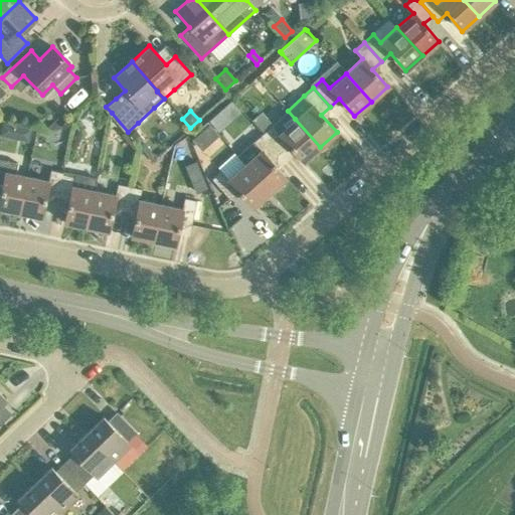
[(279,152),(288,145),(304,162),(320,147),(295,119),(288,111),(272,125),(262,133),(279,152)]
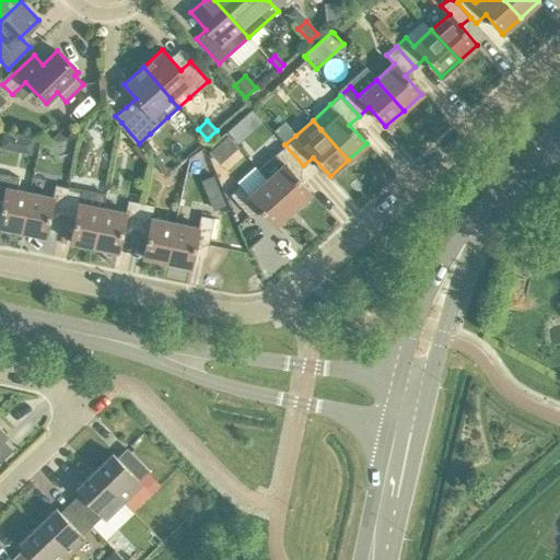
[(60,144),(69,137),(61,129),(48,141),(60,144)]
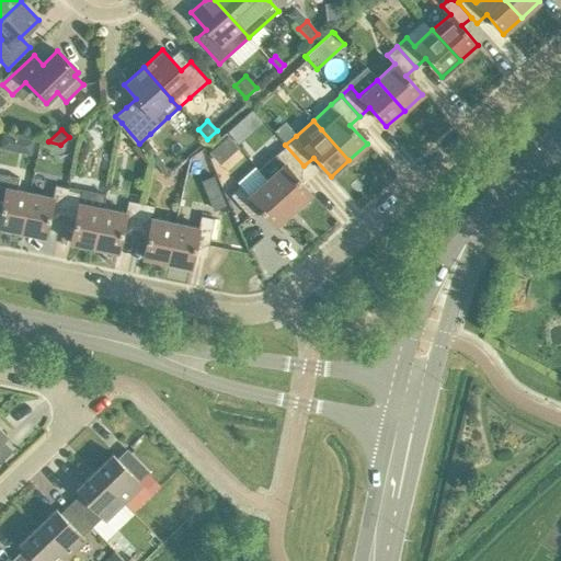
[(224,133),(209,146),(213,149),(219,144),(228,153),(237,147),(227,136),(224,133)]
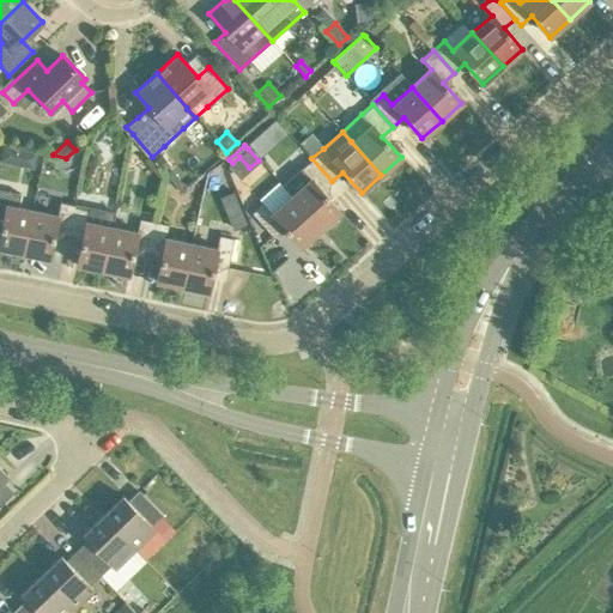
[(10,161),(12,147),(2,146),(0,157),(0,162),(6,164),(10,161)]
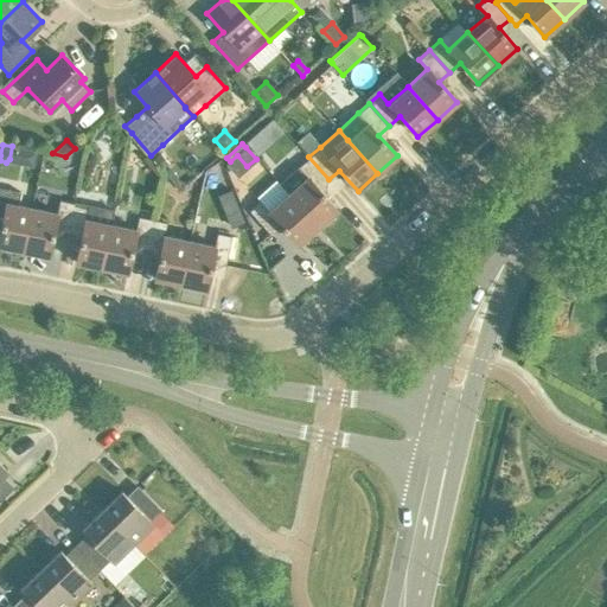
[(170,165),(160,154),(153,160),(163,171),(170,165)]
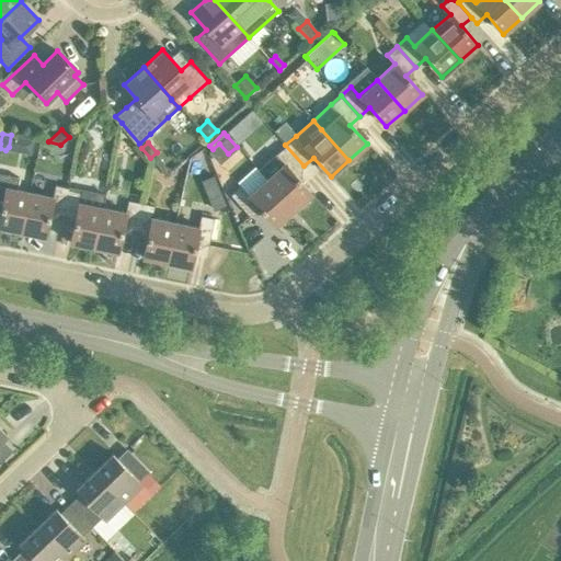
[(275,155),(258,170),(265,179),(293,209),(311,193),(295,174),(304,165),(285,145),(275,155)]
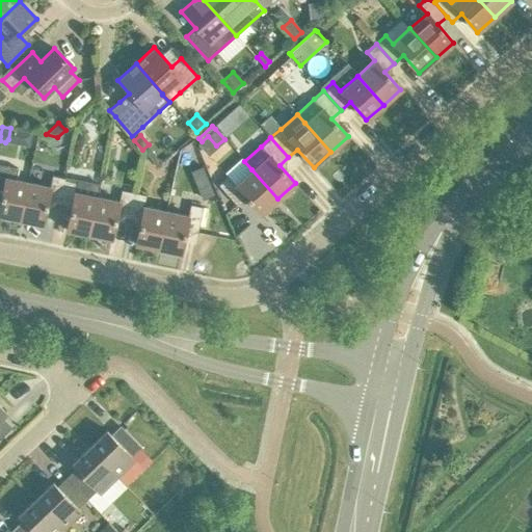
[(0,197),(0,215),(19,220),(27,182),(5,177),(7,166),(0,164),(0,191),(1,191),(0,197)]
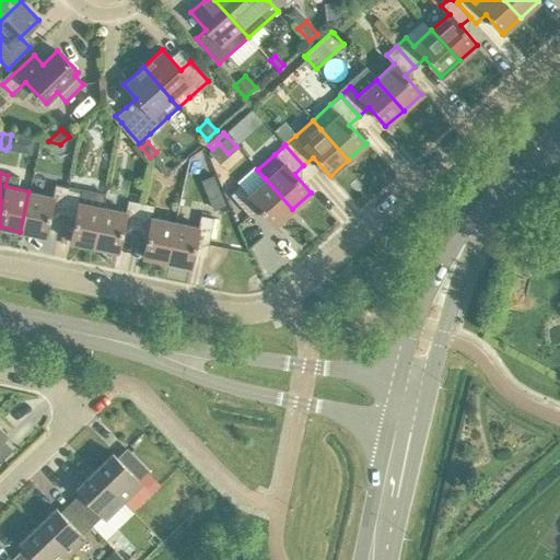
[(292,209),(265,178),(247,195),(240,186),(230,195),(247,216),(257,207),(275,225),(292,209)]
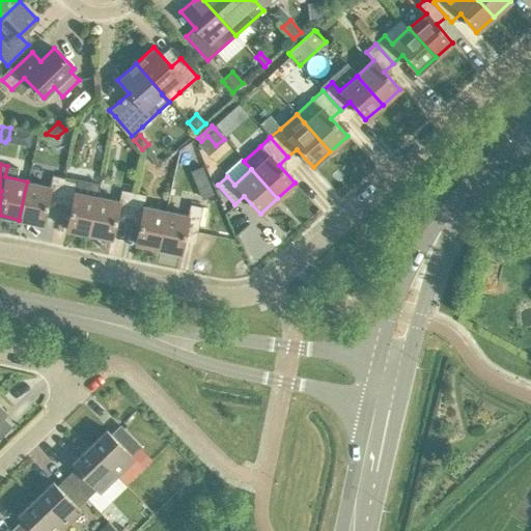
[(47,201),(58,203),(64,177),(52,175),(49,186),(27,182),(19,220),(42,224),(47,201)]
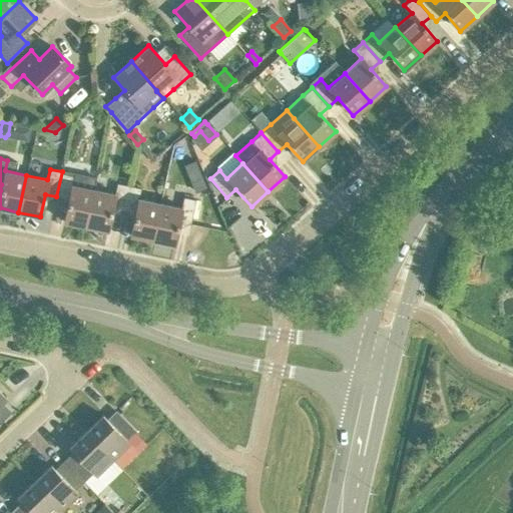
[(63,221),(85,225),(93,189),(71,184),(73,174),(62,171),(56,196),(68,198),(63,221)]
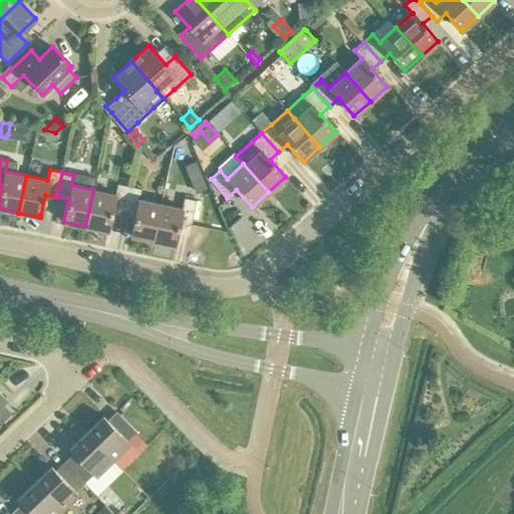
[(201,175),(190,180),(195,193),(207,189),(201,175)]
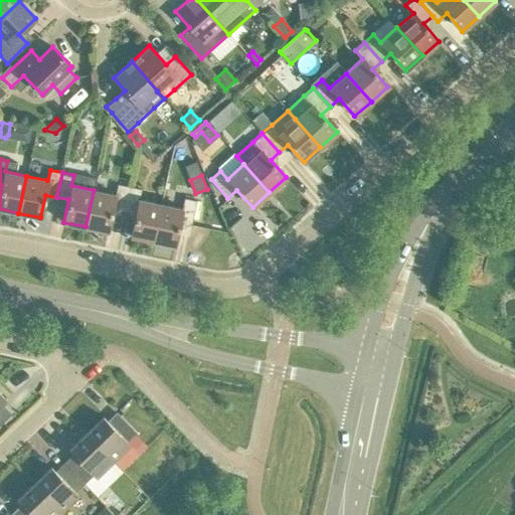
[(112,209),(124,211),(129,186),(117,184),(115,194),(94,190),(86,226),(108,231),(112,209)]
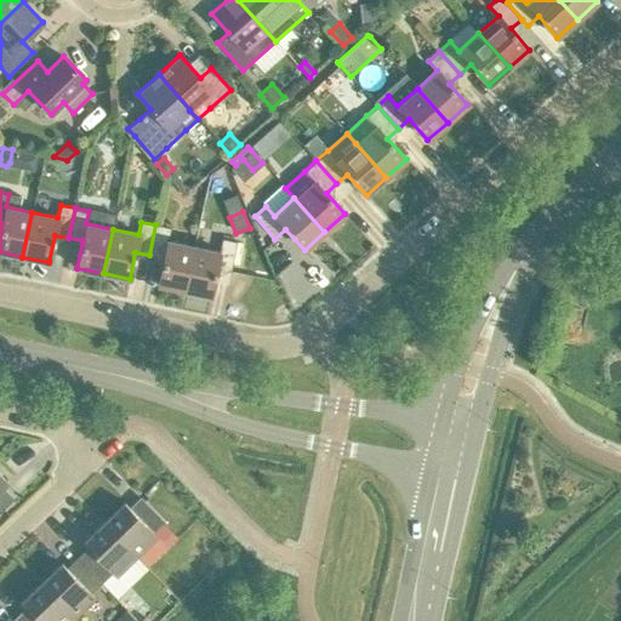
[(158,285),(184,290),(193,246),(167,240),(170,228),(155,224),(149,255),(164,257),(158,285)]
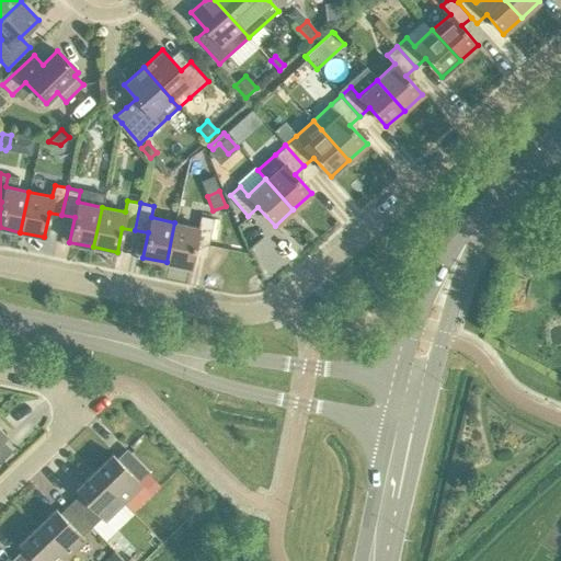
[(174,222),(167,262),(190,267),(195,242),(208,245),(214,218),(201,216),(198,227),(174,222)]
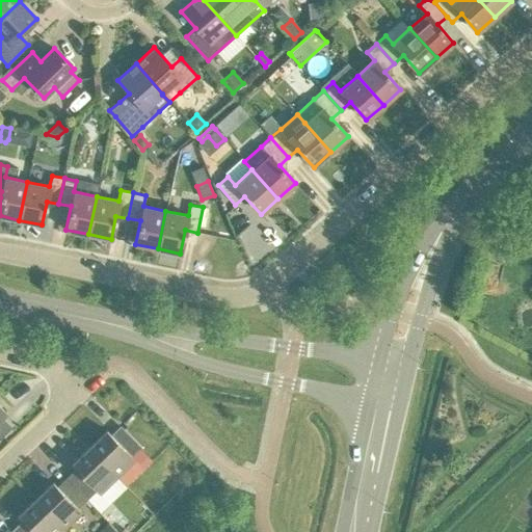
[(106,430),(88,448),(116,477),(134,459),(131,456),(140,447),(124,428),(113,437),(106,430)]
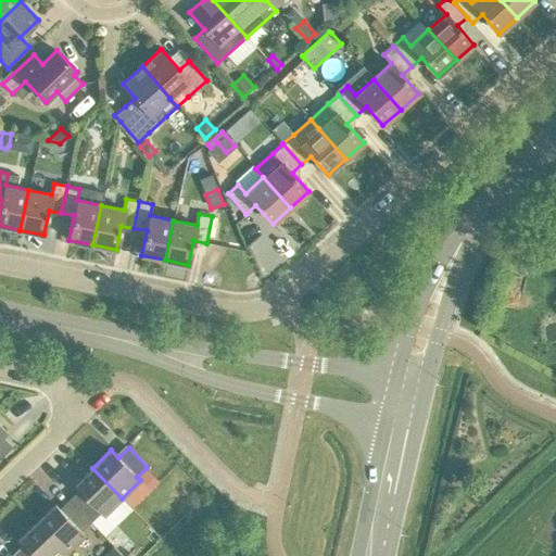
[(81,494),(72,503),(90,521),(100,513),(103,516),(122,498),(92,468),(74,485),(81,494)]
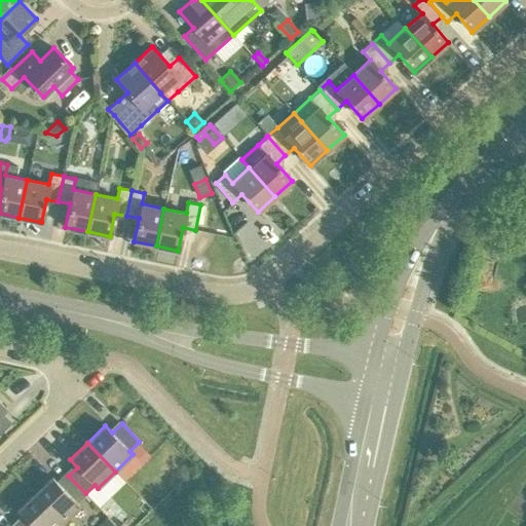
[(51,477),(34,494),(63,523),(80,505),(76,502),(85,493),(68,476),(60,484),(51,477)]
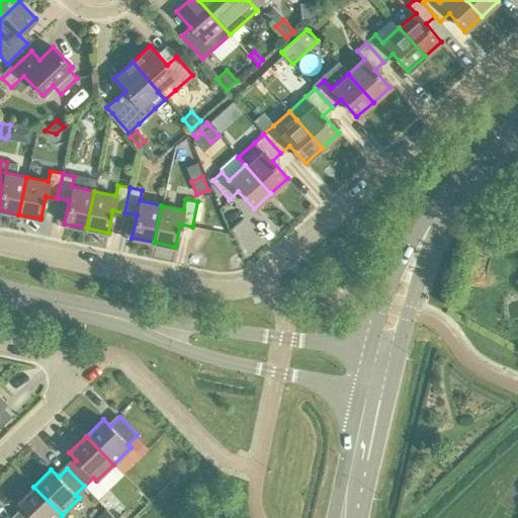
[(23,511),(15,517),(58,517),(62,515),(33,487),(16,503),(23,511)]
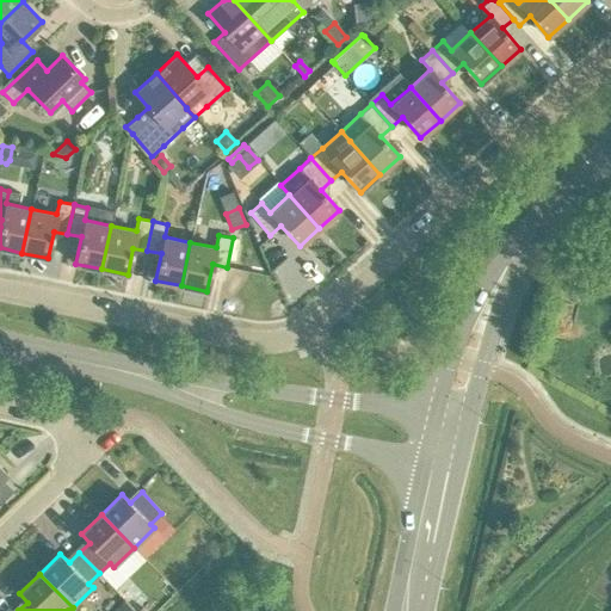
[(116,610),(150,610),(160,603),(139,580),(111,606),(116,610)]
